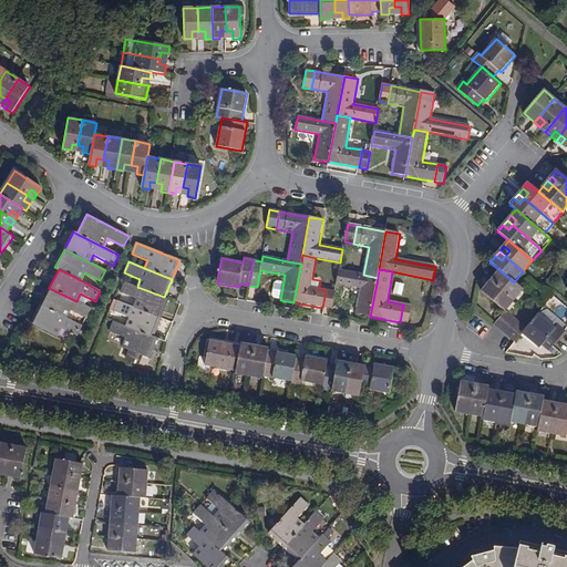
[(378,278),(363,275),(339,270),(337,285),(361,289),(357,315),(370,317),(378,278)]
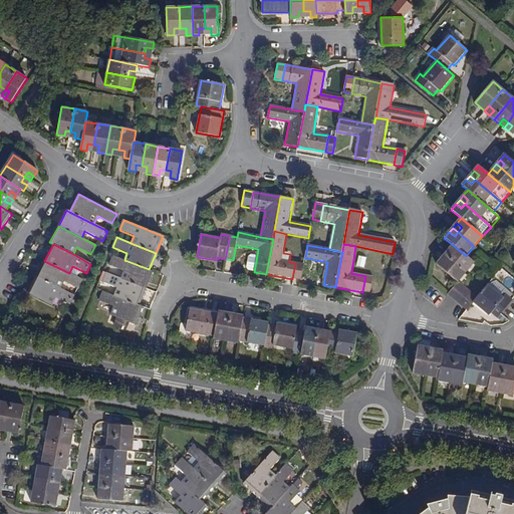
[(475,263),(466,256),(453,245),(449,250),(454,254),(450,258),(467,273),(475,263)]
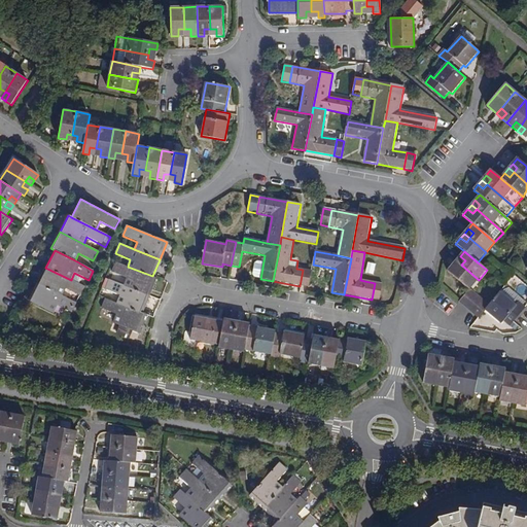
[(456,260),(461,265),(465,260),(460,256),(456,260)]
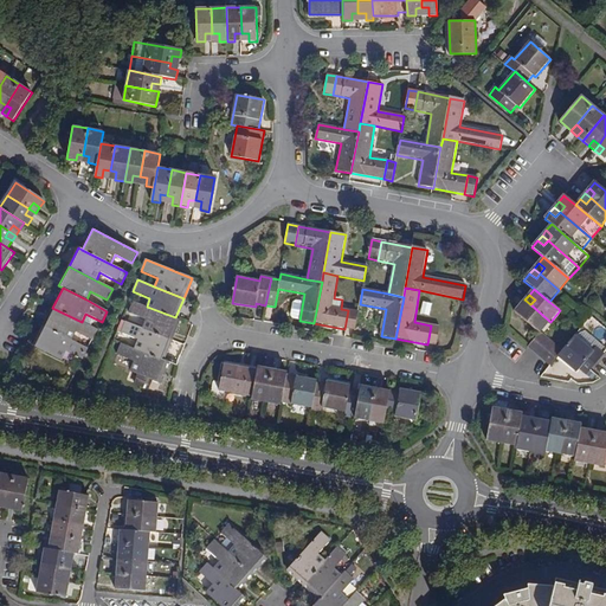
[(526,310),(530,304),(524,300),(520,304),(526,310)]
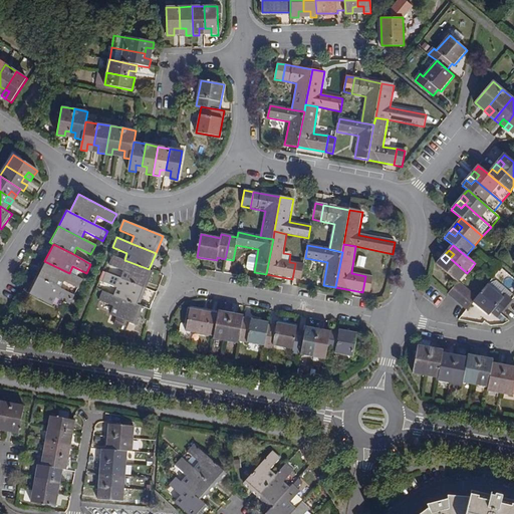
[(153,271),(149,269),(124,260),(114,256),(109,266),(123,271),(120,279),(146,289),(153,271)]
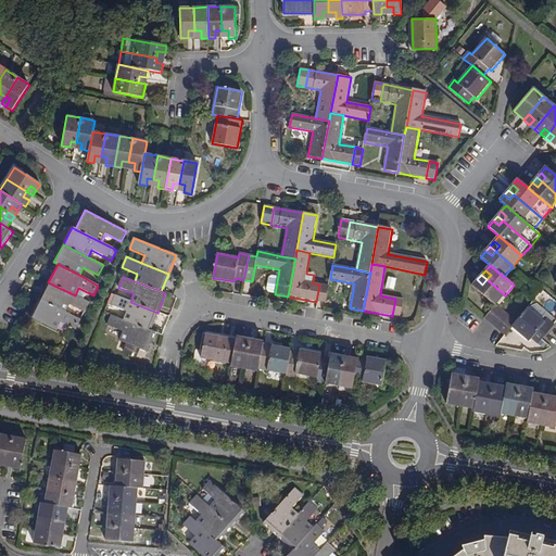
[(472,286),(496,305),(505,295),(487,279),(482,285),(477,279),(472,286)]
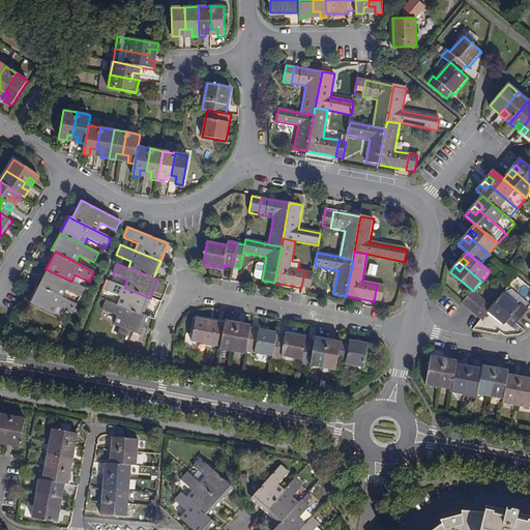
[(71,282),(46,269),(37,286),(62,298),(66,291),(80,298),(85,289),(71,282)]
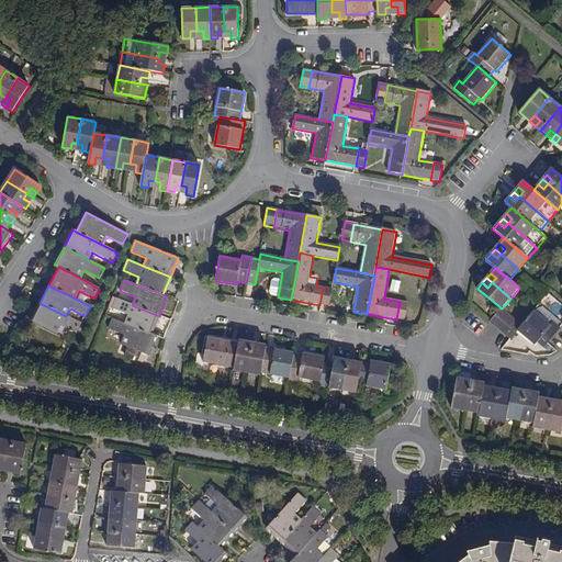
[(332,290),(323,288),(319,305),(329,306),(332,290)]
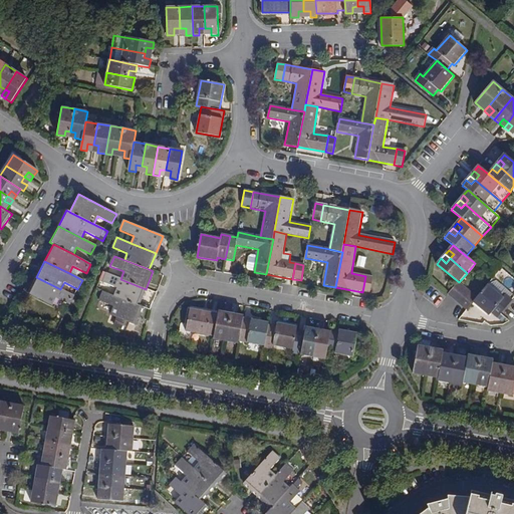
[(481,293),(496,306),(499,304),(505,310),(513,298),(513,279),(501,269),(481,293)]
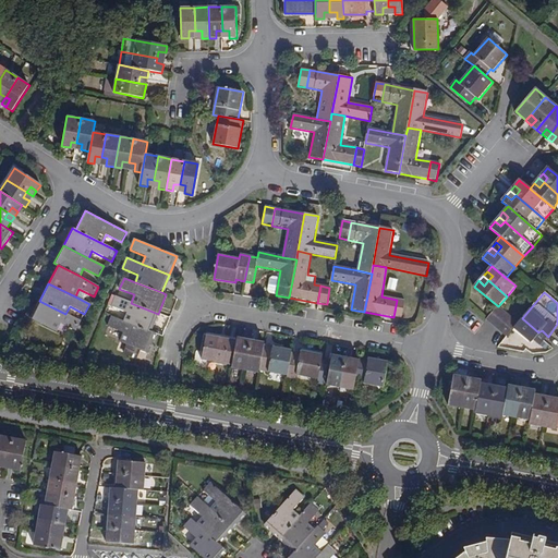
[(150,332),(158,314),(131,303),(116,296),(111,306),(126,314),(123,322),(150,332)]
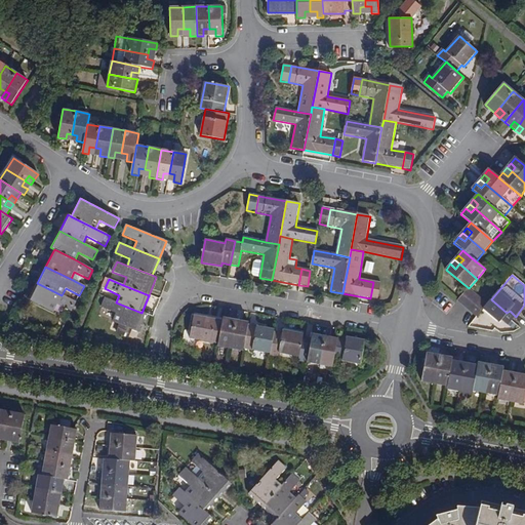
[(373,282),(370,298),(378,299),(381,283),(373,282)]
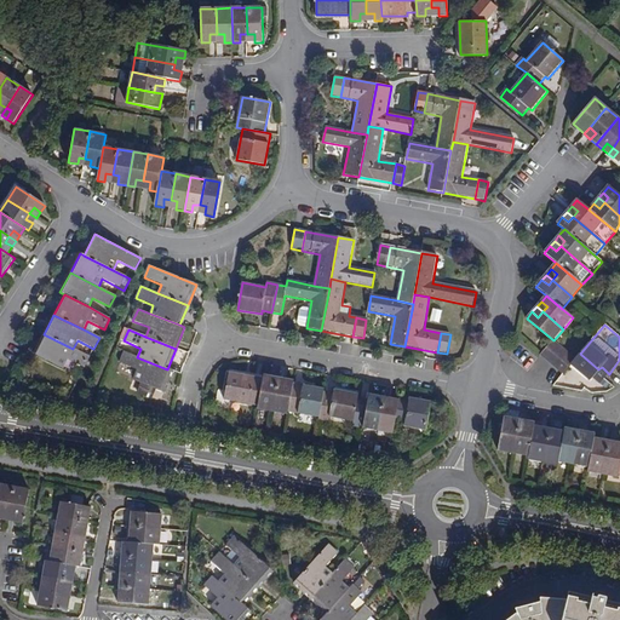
[(90,357),(73,349),(44,334),(34,354),(63,369),(68,360),(84,368),(90,357)]
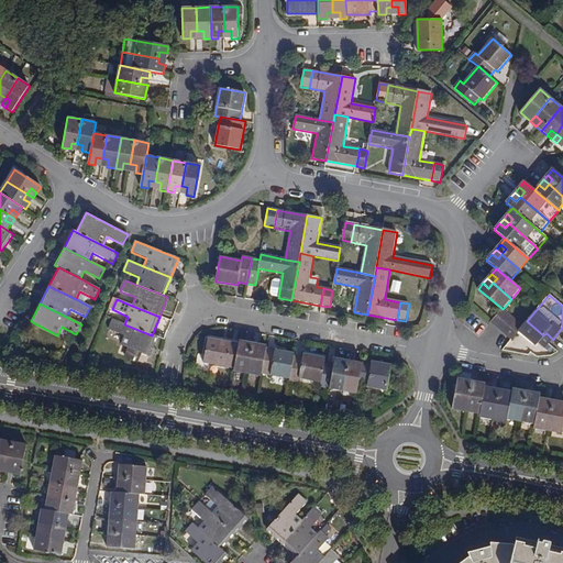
[(509,315),(503,309),(490,323),(497,329),(509,315)]
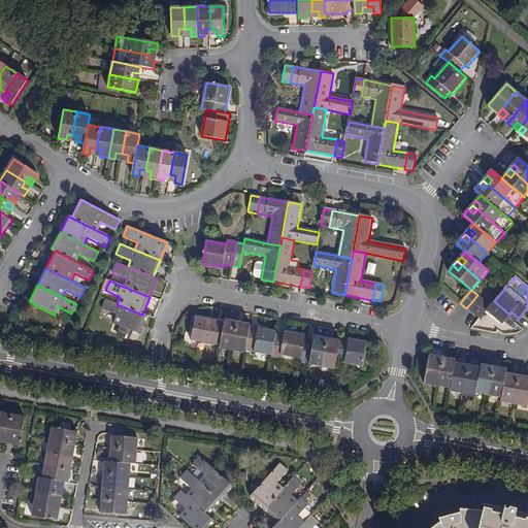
[(472,314),(484,300),(477,295),(466,308),(472,314)]
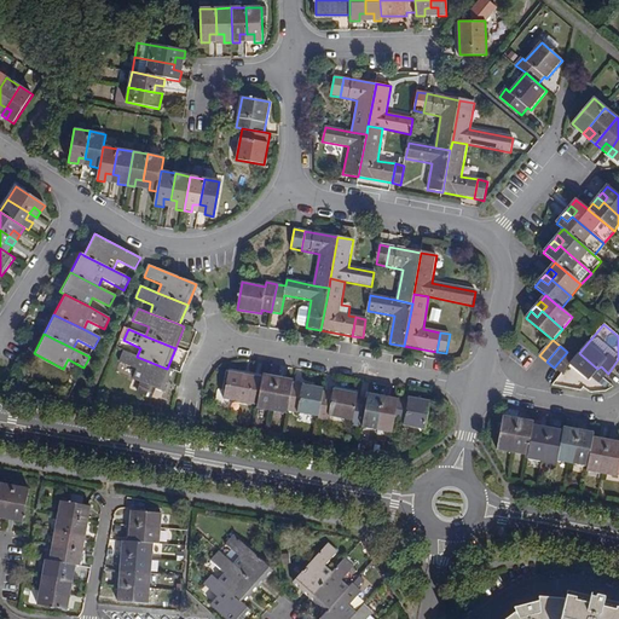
[(167,369),(137,357),(125,351),(120,363),(137,370),(133,380),(163,392),(172,370),(167,369)]
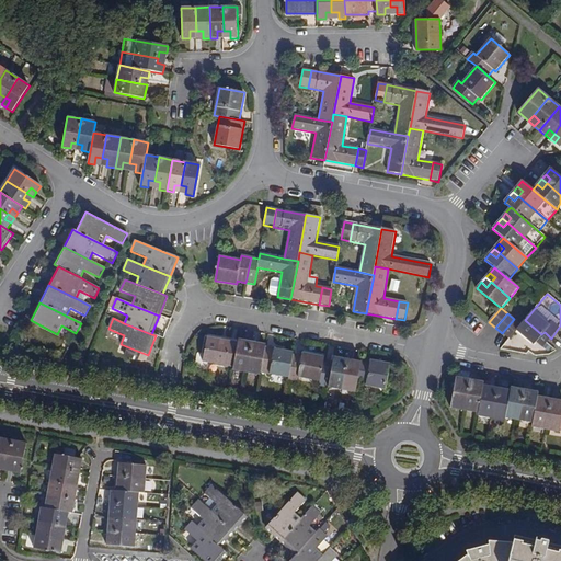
[(514,319),(502,333),(508,339),(521,325),(514,319)]
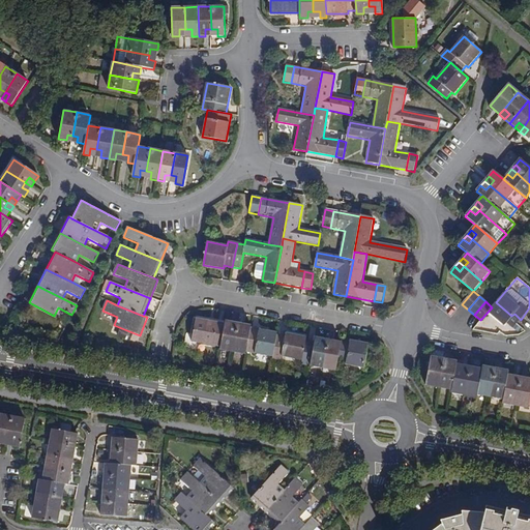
[(192,342),(221,348),(225,324),(196,319),(192,342)]
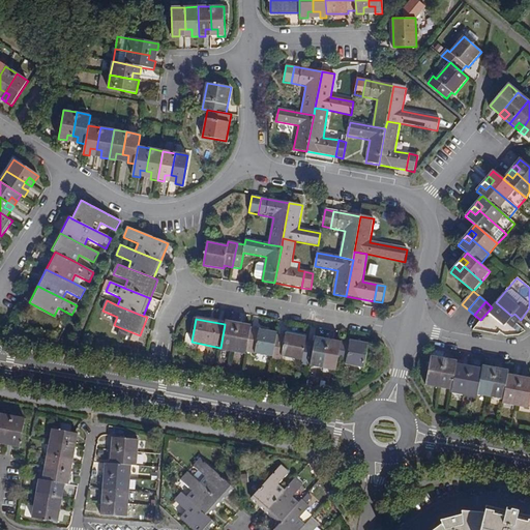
[(225,324),(221,348),(221,349),(234,352),(237,330),(232,329),(233,322),(226,321),(225,324)]
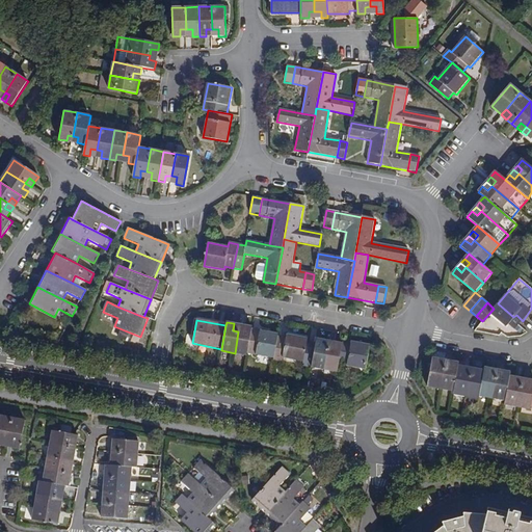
[(238,331),(235,353),(247,356),(247,353),(253,329),(253,327),(240,324),(238,331)]
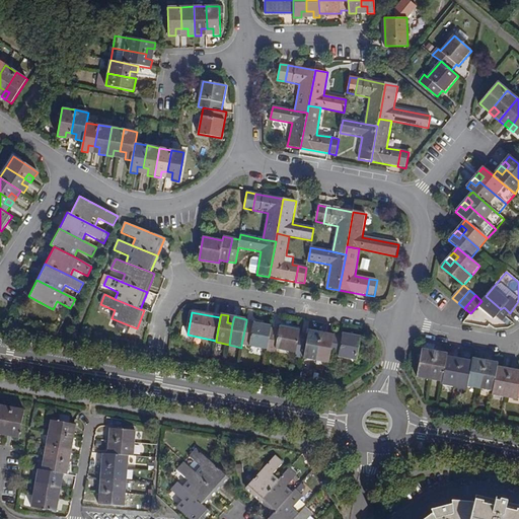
[(241,345),(268,350),(272,327),(272,326),(246,321),(241,345)]
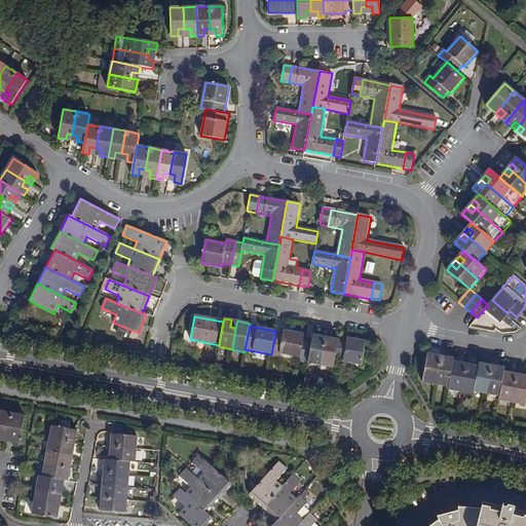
[(275,332),(271,354),(271,357),(278,359),(279,354),(300,359),(304,338),(304,335),(284,332),(283,334),(275,332)]
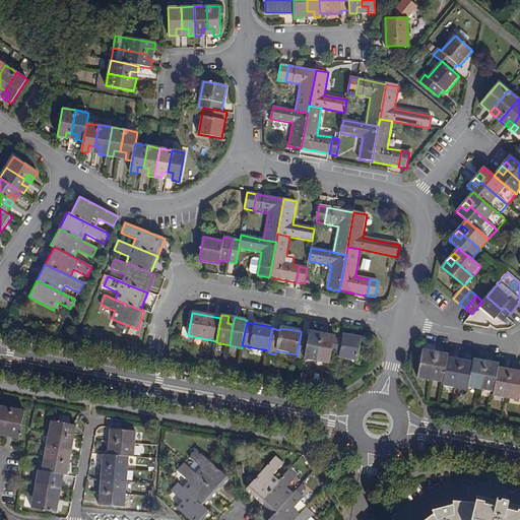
[(310,331),(309,336),(305,360),(317,362),(321,341),(316,339),(317,332),(310,331)]
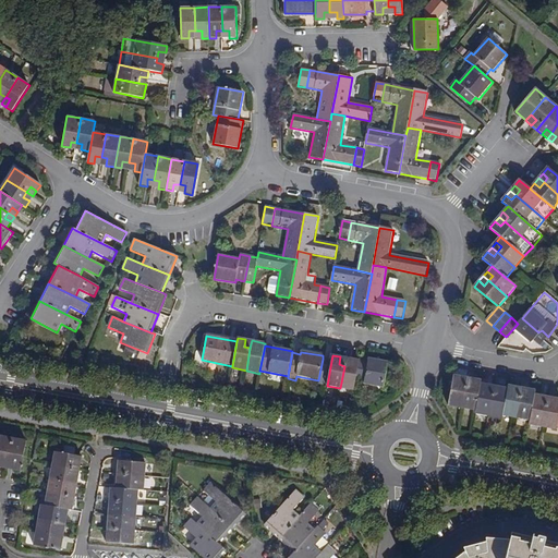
[(361,358),(360,361),(355,383),(383,388),(388,362),(361,358)]
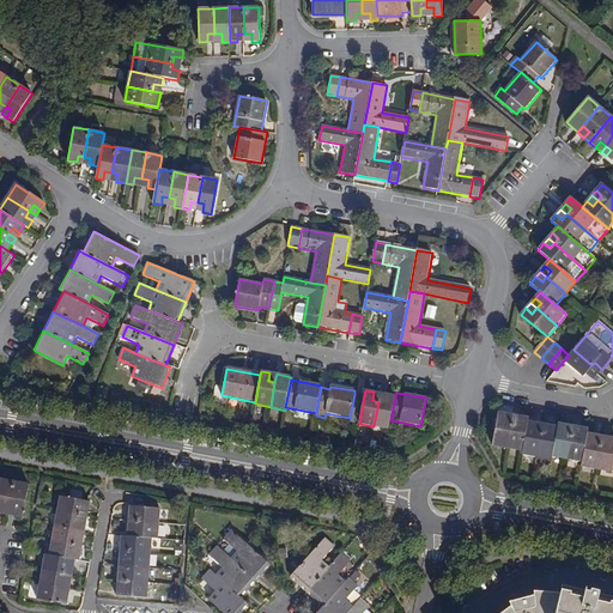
[(364,396),(354,394),(350,418),(349,423),(359,424),(364,396)]
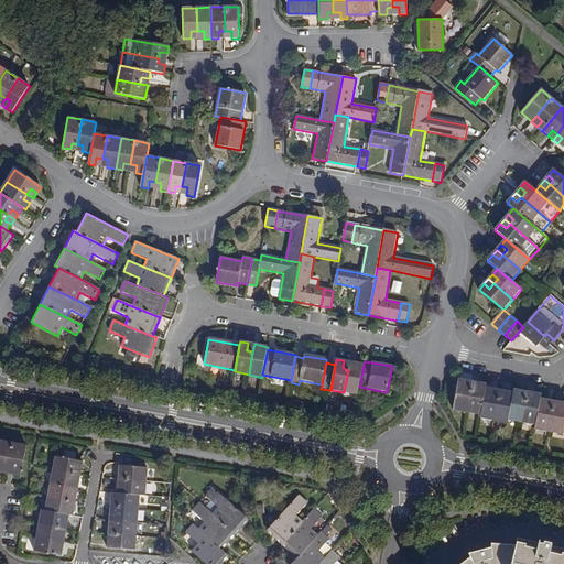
[(359,387),(364,365),(356,362),(355,370),(348,370),(344,392),(358,396),(359,387)]
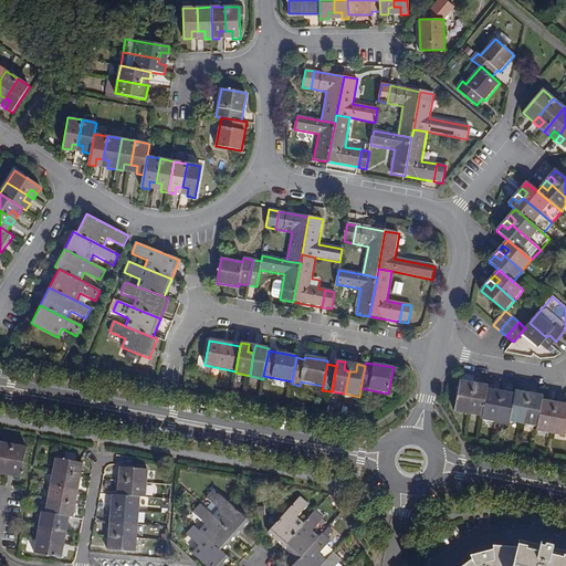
[(468,413),(472,391),(467,390),(468,383),(460,381),(454,411),(468,413)]
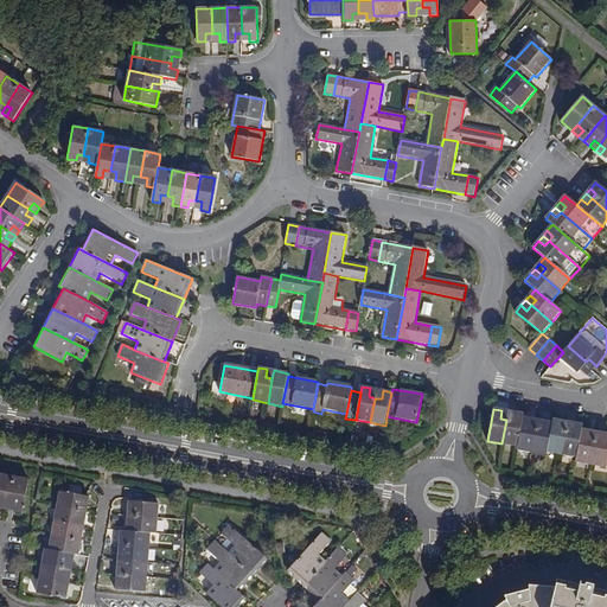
[(513,421),(506,420),(502,443),(517,447),(522,417),(523,414),(515,413),(513,421)]
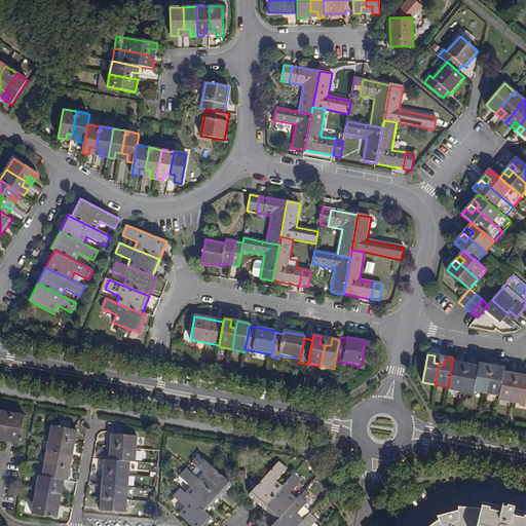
[(459,364),(452,362),(448,387),(447,390),(460,392),(464,371),(459,370),(459,364)]
